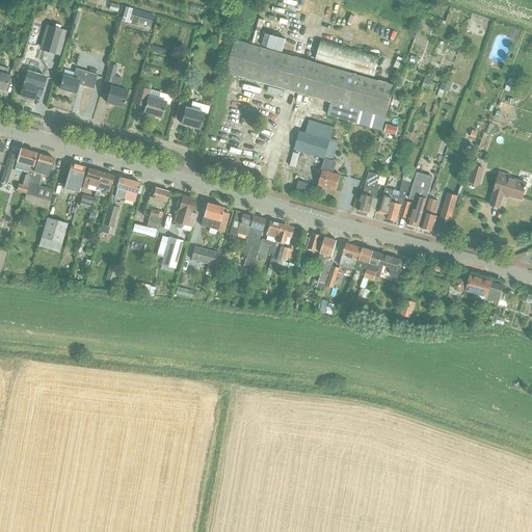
[(131,22),(136,6),(128,4),(124,19),(131,22)]
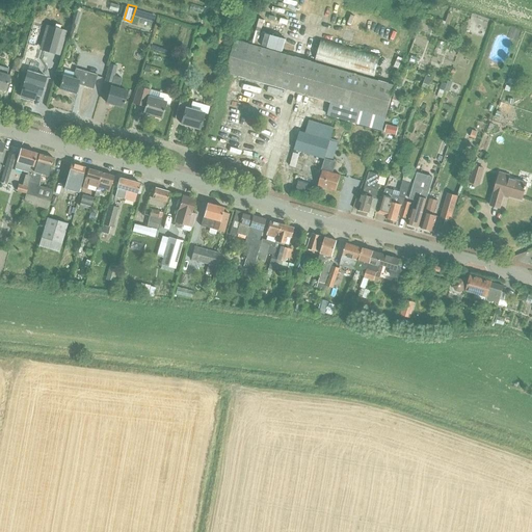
[(68,38),(72,40),(73,35),(81,9),(76,8),(68,38)]
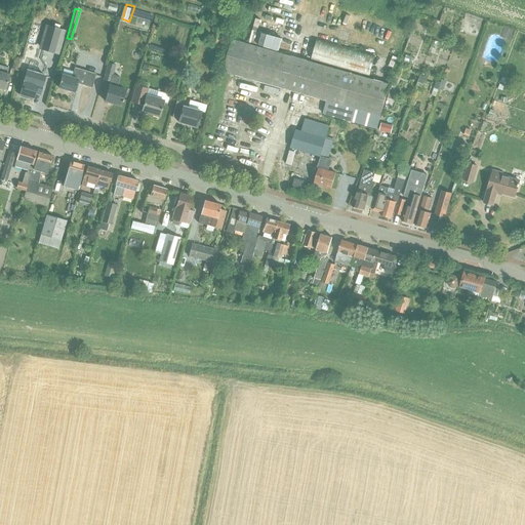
[(54,51),(59,31),(47,27),(42,47),(54,51)]
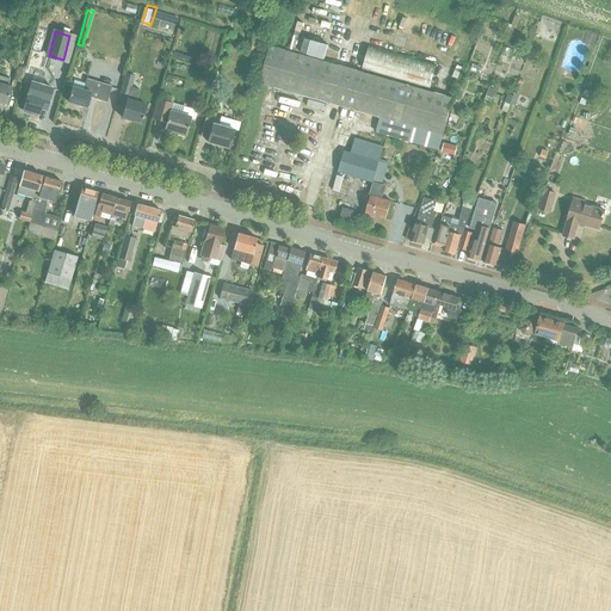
[(261,42),(248,38),(246,48),(258,51),(261,42)]
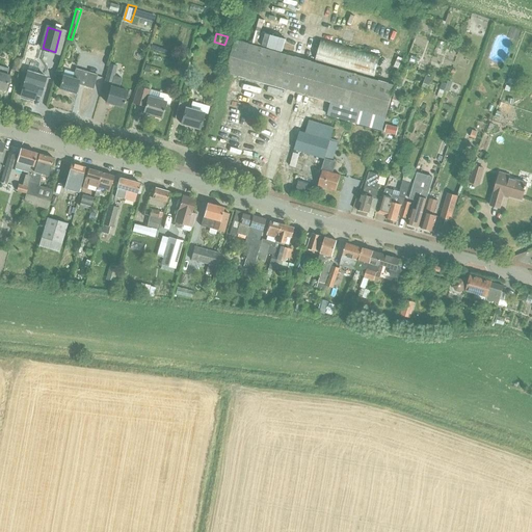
[(286,40),(266,33),(262,47),(282,52),(286,40)]
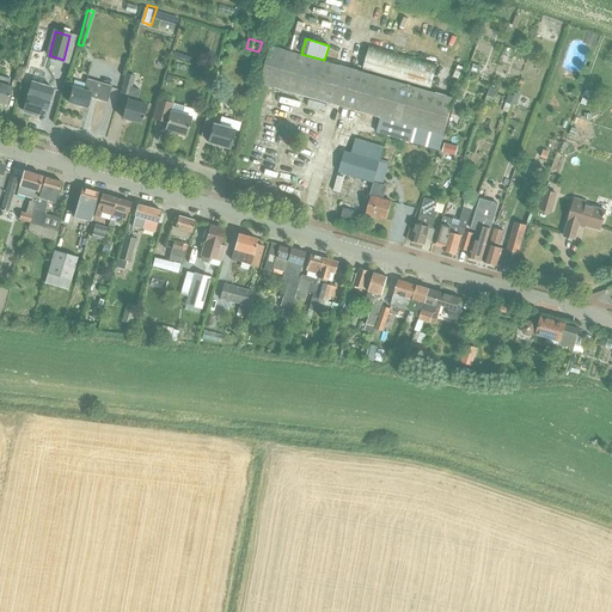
[(369,46),(362,71),(432,90),(438,65),(369,46)]
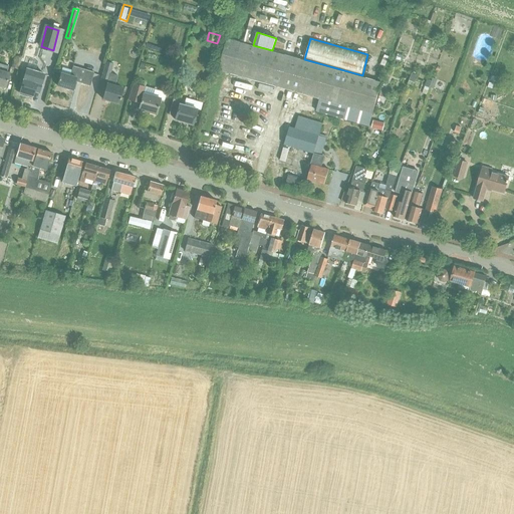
[(227,39),(219,70),(268,84),(319,98),(372,114),(381,83),(227,39)]
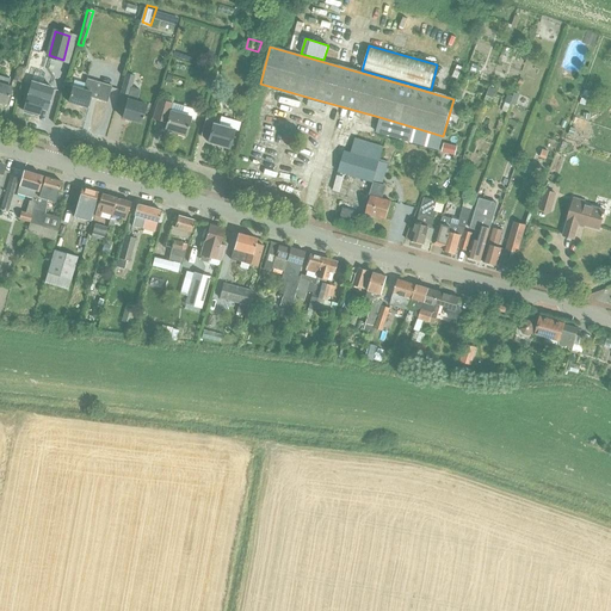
[(179,49),(177,54),(189,60),(191,55),(179,49)]
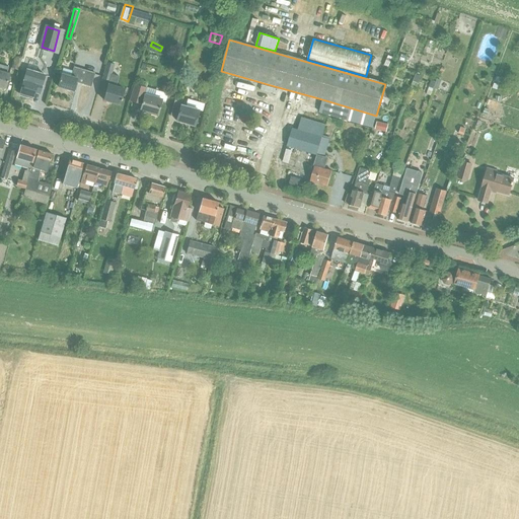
[(11,68),(17,70),(21,59),(14,57),(11,68)]
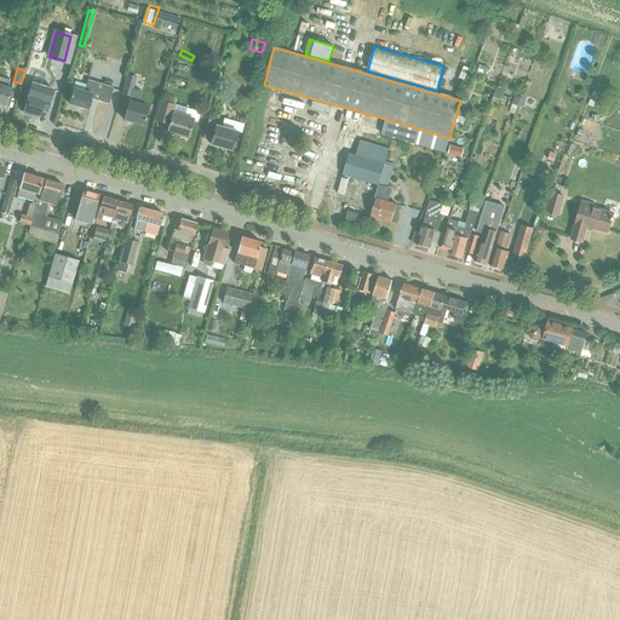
[(32,84),(23,112),(26,112),(26,114),(32,116),(33,114),(40,116),(41,110),(46,113),(53,90),(42,86),(46,75),(35,72),(32,84)]
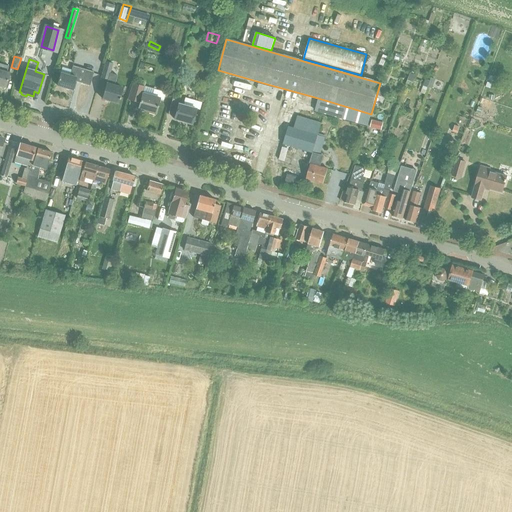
[(102,99),(117,104),(122,88),(114,86),(117,76),(110,74),(112,64),(105,62),(101,78),(108,80),(102,99)]
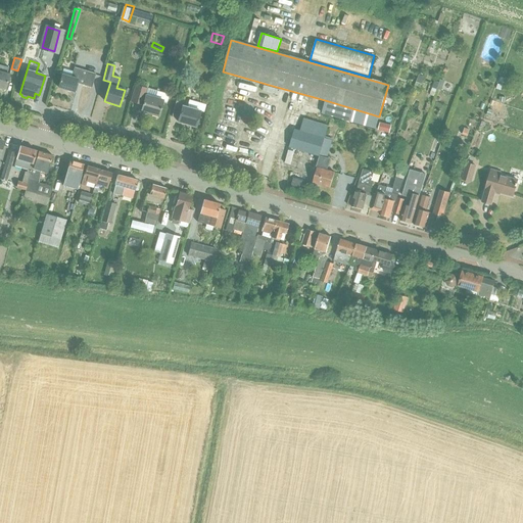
[(0,88),(5,89),(9,75),(6,74),(8,67),(0,64),(0,88)]
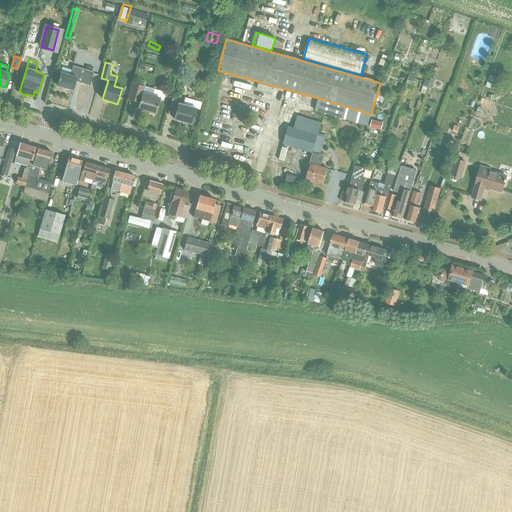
[(90,86),(94,72),(73,66),(70,76),(61,73),(57,86),(72,90),(75,81),(90,86)]
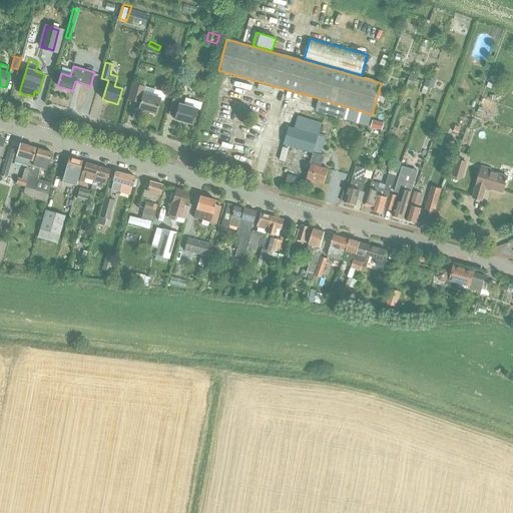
[(386,70),(382,68),(378,78),(383,80),(386,70)]
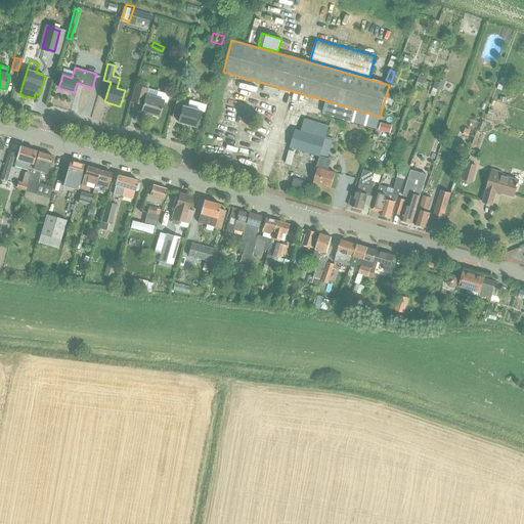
[(438,94),(441,86),(445,87),(447,80),(438,77),(433,92),(438,94)]
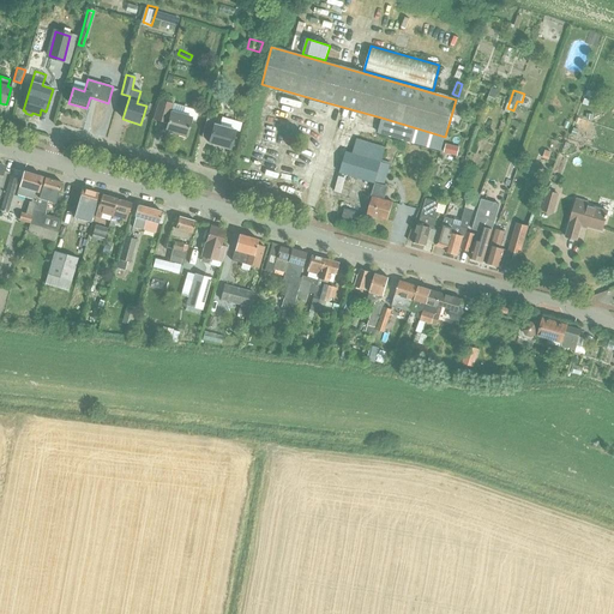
[(191,119),(196,120),(198,110),(185,107),(182,116),(170,113),(172,109),(174,104),(158,100),(154,120),(167,124),(166,131),(186,137),(191,119)]
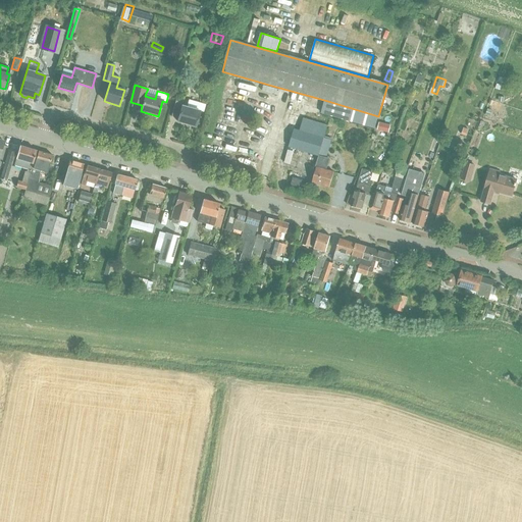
[(188,105),(175,101),(170,116),(178,118),(177,121),(195,126),(199,110),(203,112),(206,105),(189,100),(188,105)]
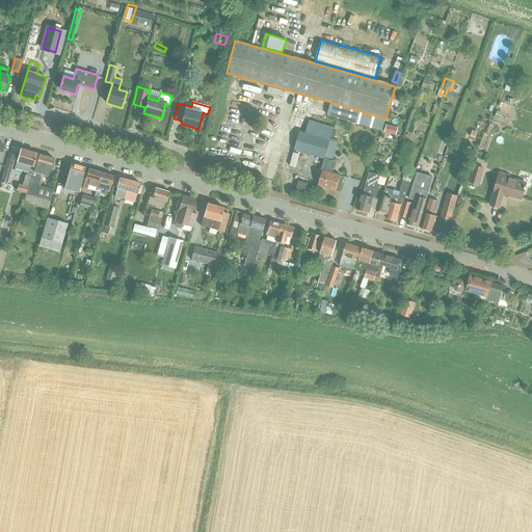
[(330,102),(327,115),(382,131),(386,118),(330,102)]
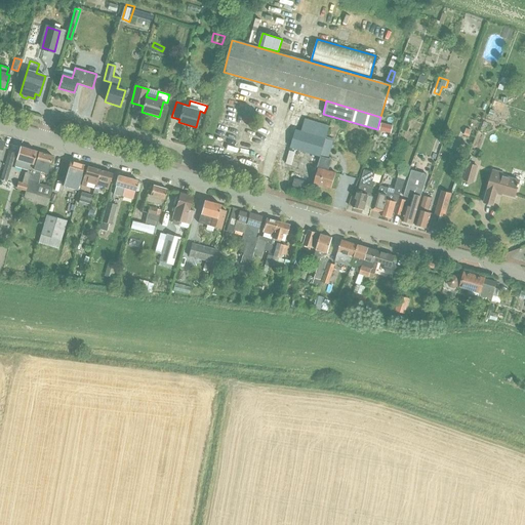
[(290,148),(320,157),(326,138),(329,126),(306,119),(301,131),(296,130),(290,148)]
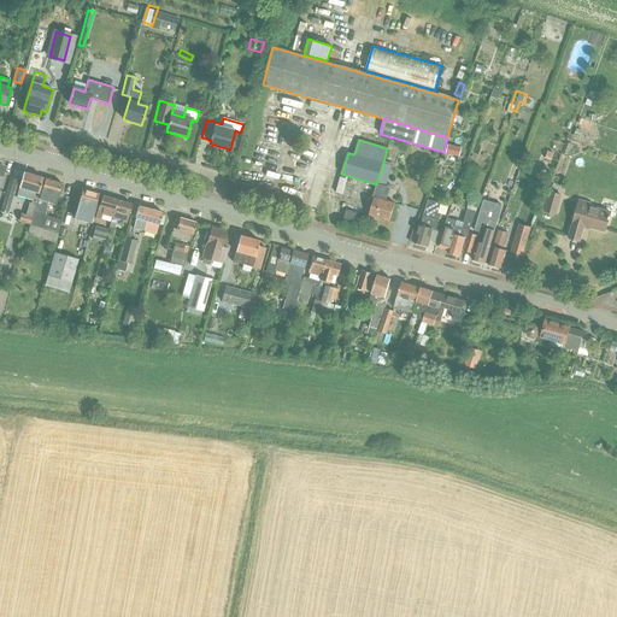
[(451,142),(448,152),(462,154),(464,145),(451,142)]
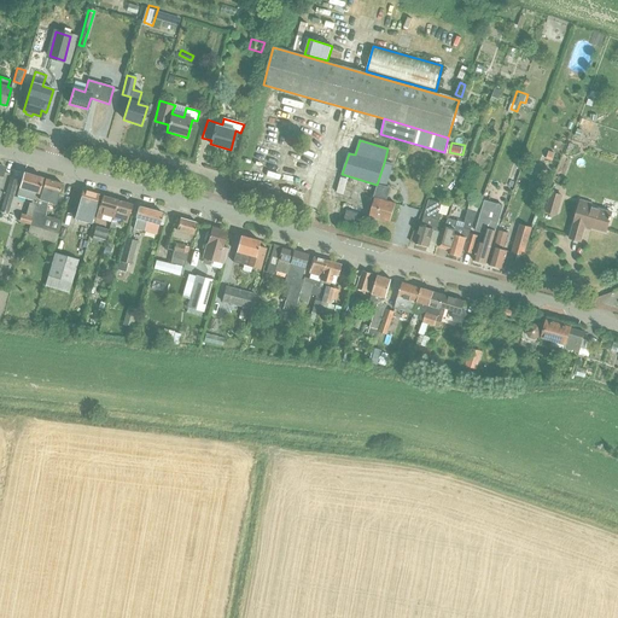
[(384,163),(377,185),(378,185),(373,198),(375,198),(371,216),(391,222),(396,204),(385,200),(389,187),(386,187),(392,167),(384,163)]
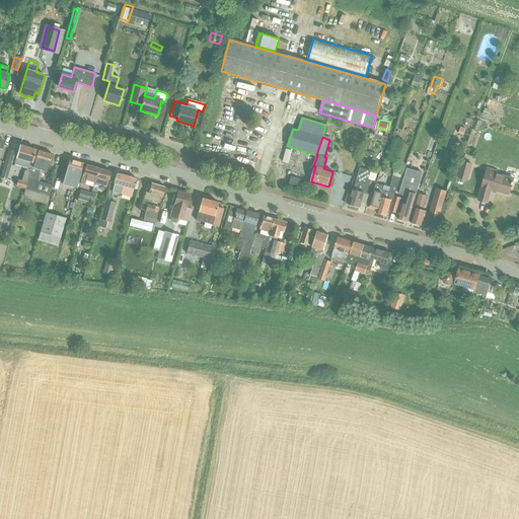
[(19,145),(14,162),(24,165),(24,168),(27,169),(23,181),(26,182),(27,182),(33,159),(36,150),(32,149),(19,145)]
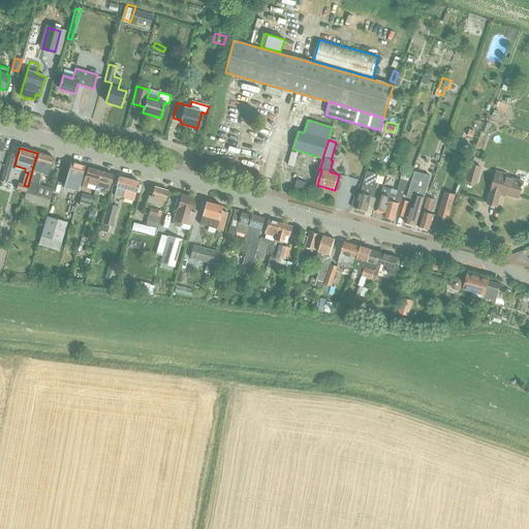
[(16,155),(7,152),(7,153),(2,172),(0,178),(0,181),(7,184),(16,155)]
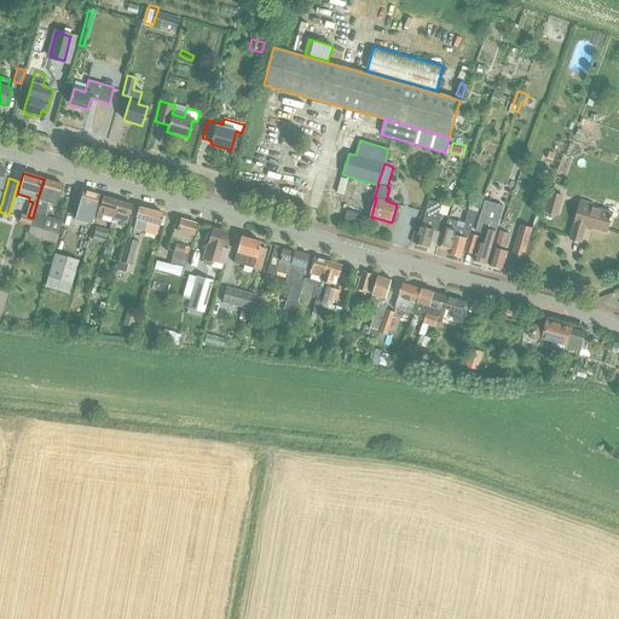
[(28,233),(36,236),(35,238),(56,244),(59,233),(63,223),(46,218),(46,215),(48,203),(56,206),(62,184),(45,180),(42,191),(40,190),(33,218),(30,226),(28,233)]
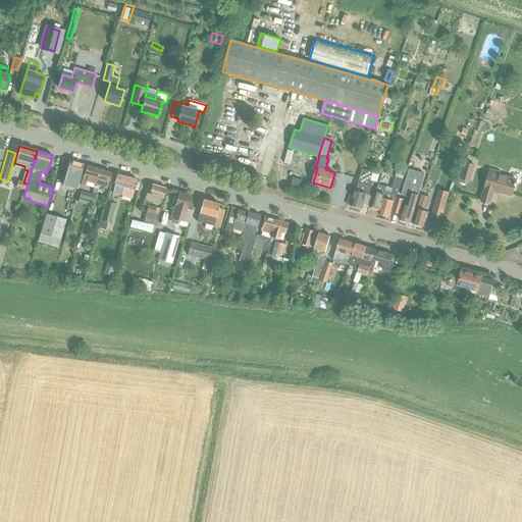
[(81,174),(84,164),(69,161),(63,186),(76,189),(81,174)]
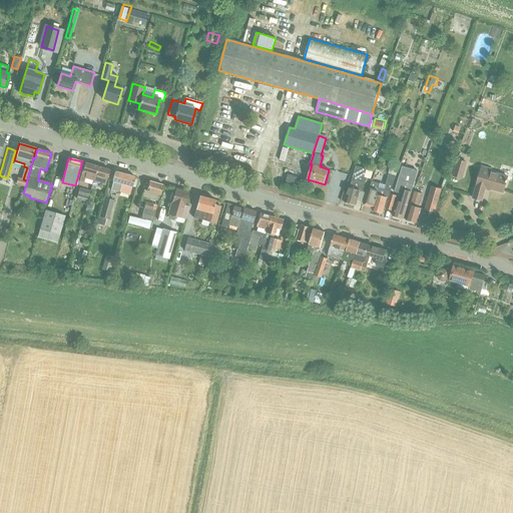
[(458,160),(453,175),(462,178),(467,162),(458,160)]
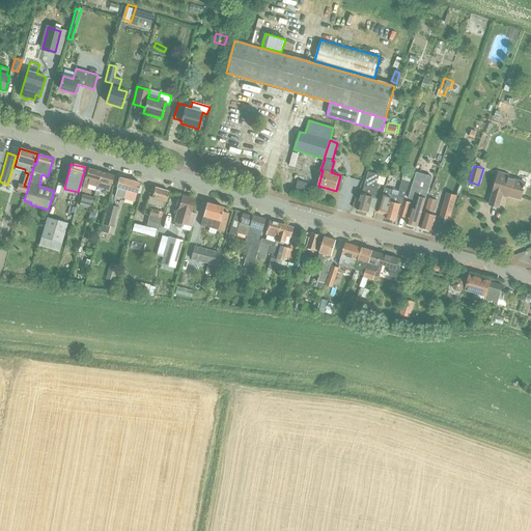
[(88,185),(96,187),(101,172),(88,169),(86,177),(85,177),(82,188),(86,189),(88,185)]
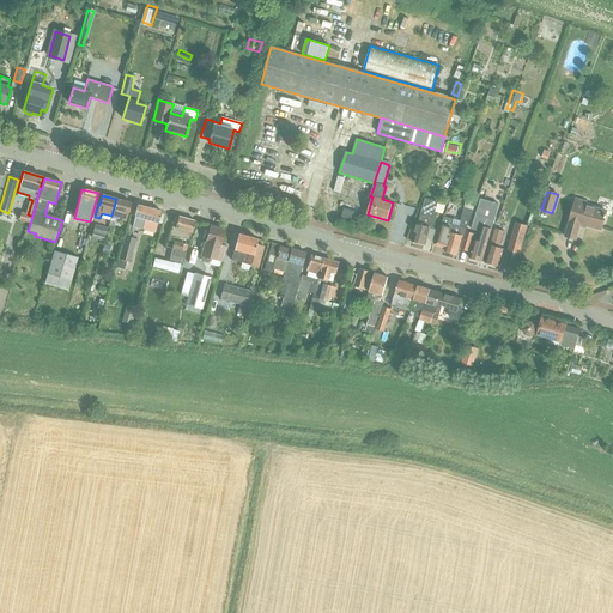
[(407,240),(413,241),(412,242),(425,246),(430,228),(434,229),(438,213),(436,212),(438,202),(425,198),(418,224),(417,224),(416,230),(411,229),(407,240)]
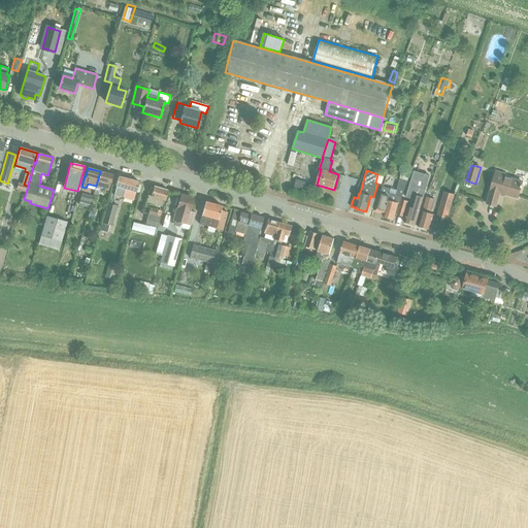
[(100,171),(96,186),(94,194),(98,195),(99,191),(102,192),(102,189),(108,191),(112,174),(100,171)]
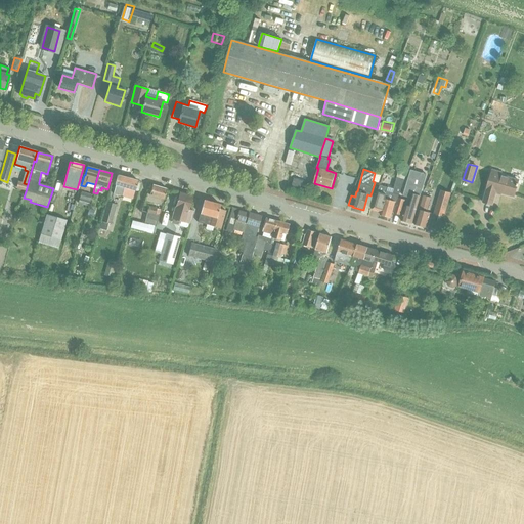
[(483,202),(492,205),(496,191),(514,197),(519,181),(500,176),(501,173),(492,171),(483,202)]
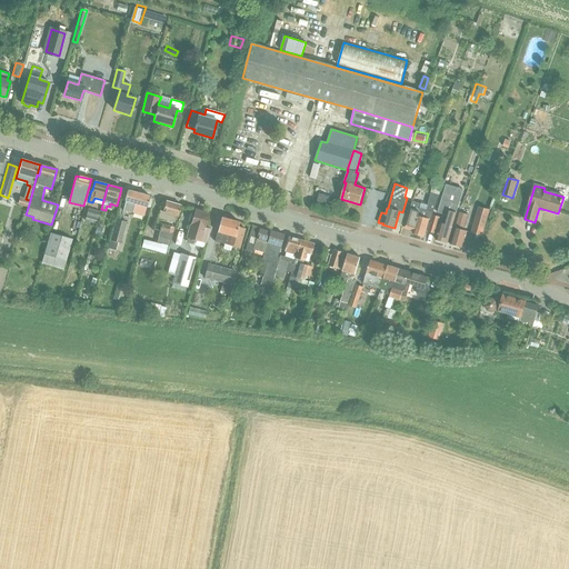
[(440,222),(436,239),(448,243),(455,220),(459,203),(462,193),(448,189),(445,200),(441,200),(438,212),(448,216),(446,225),(440,222)]
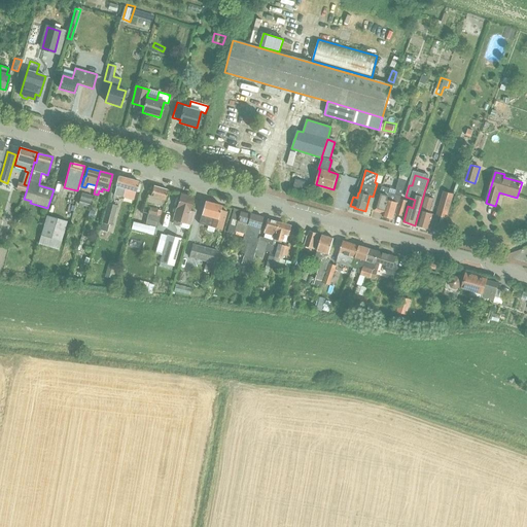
[(113,195),(114,195),(123,198),(125,188),(136,191),(139,182),(118,176),(115,185),(116,186),(113,195)]
